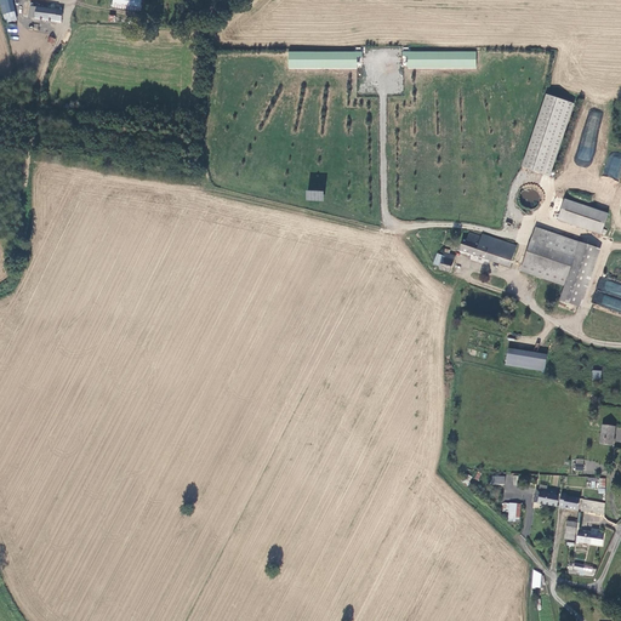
[(0,4),(3,16),(15,13),(11,0),(5,0),(0,1),(0,4)]
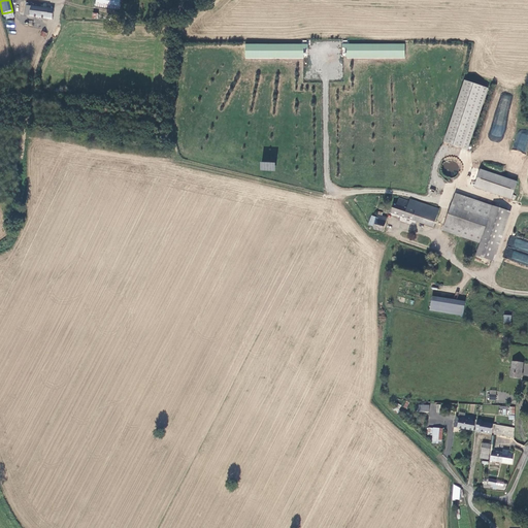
[(121,0),(96,0),(96,6),(119,10),(121,0)]
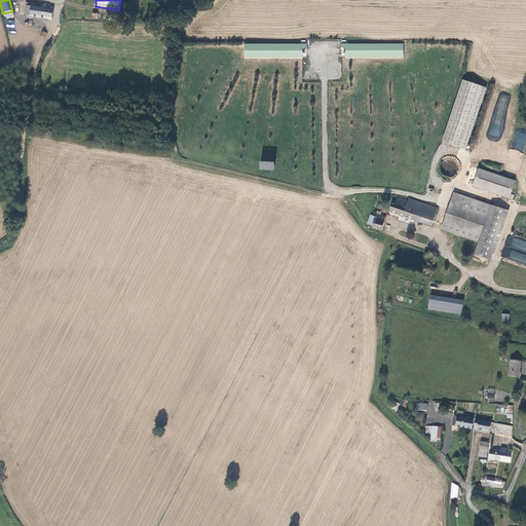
[(51,19),(53,8),(29,4),(29,2),(26,1),(24,13),(51,19)]
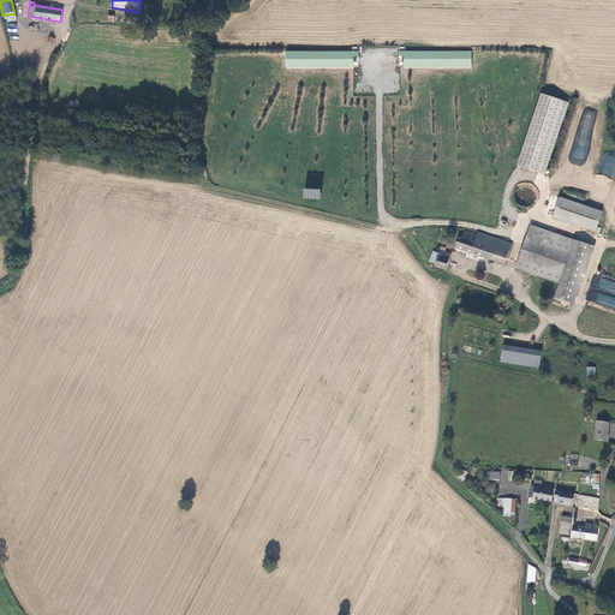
[(287,66),(354,66),(354,55),(359,55),(359,52),(286,53),(287,66)]
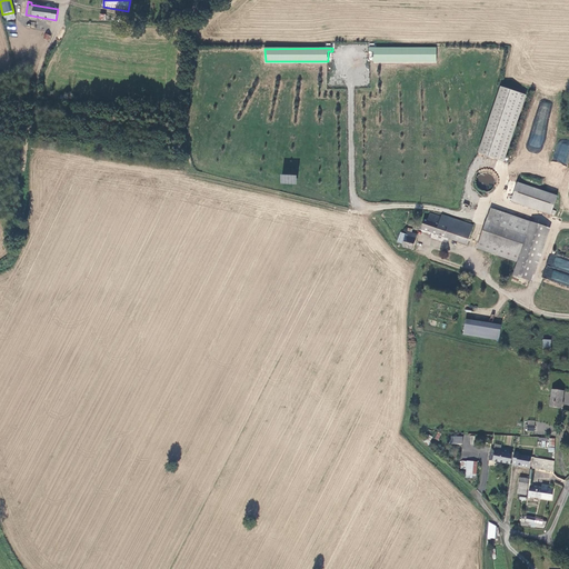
[(375,52),(375,62),(437,61),(437,48),(369,49),(369,52),(375,52)]
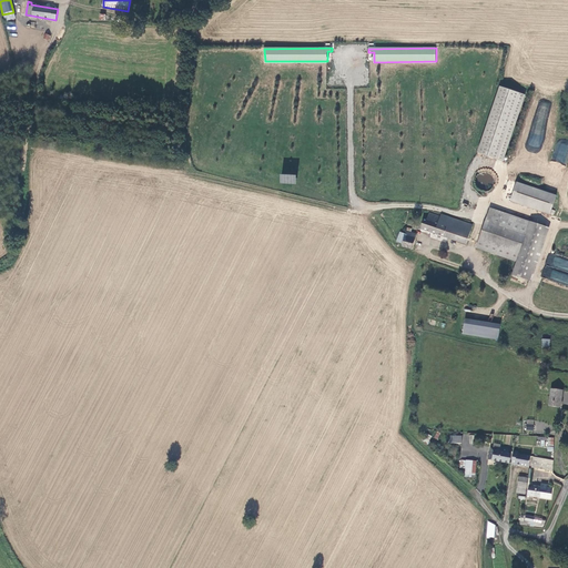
[(496,88),(475,154),(500,162),(521,95),(496,88)]
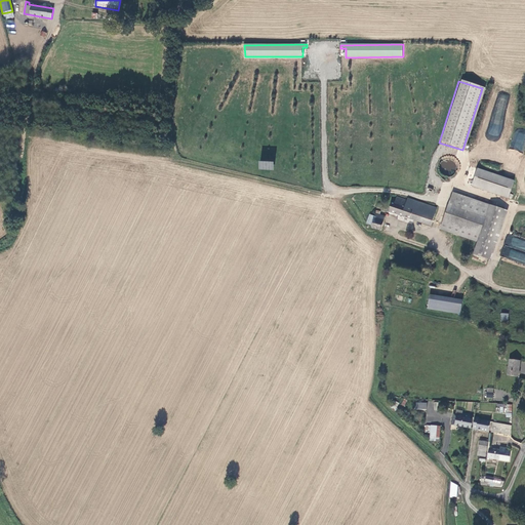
[(501,121),(507,96),(497,94),(489,134),(499,136),(502,121),(501,121)]
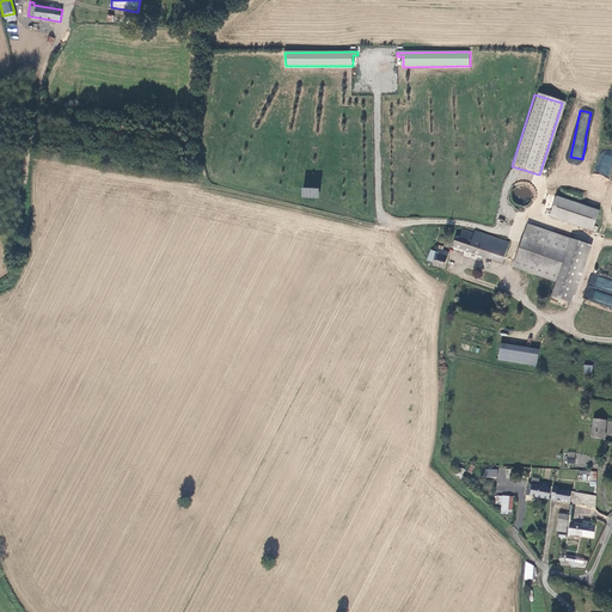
[(301,197),(318,199),(319,188),(301,188),(301,197)]
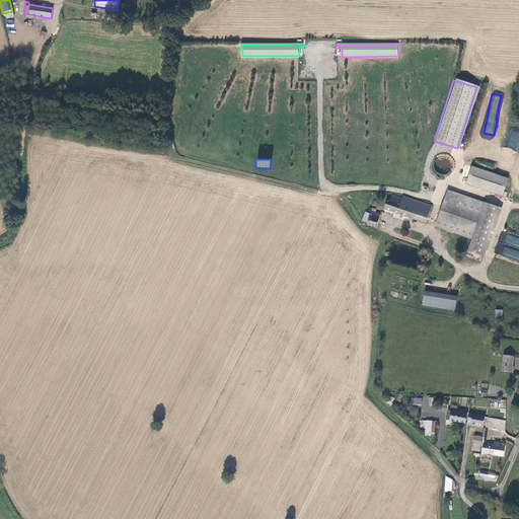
[(470,167),(464,183),(501,196),(507,178),(470,167)]
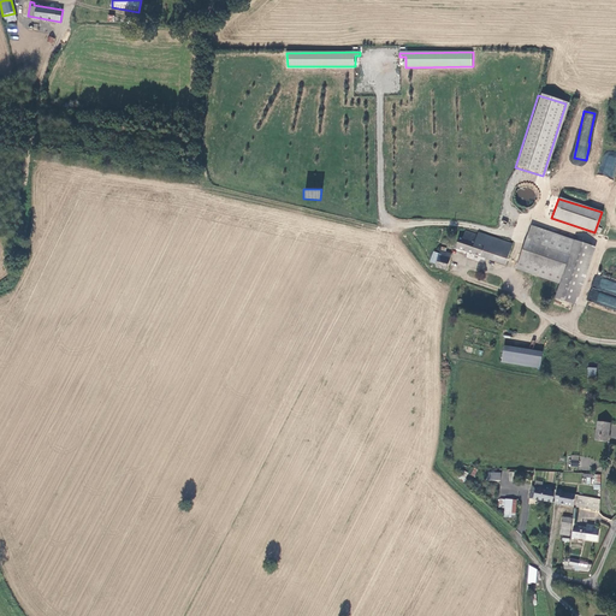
[(590,246),(529,226),(515,270),(560,284),(557,291),(555,295),(555,298),(572,303),(590,246)]
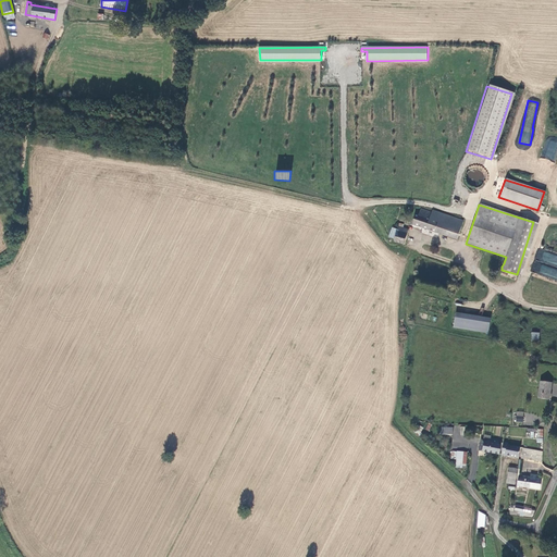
[(462,222),(430,212),(430,214),(419,210),(417,218),(413,217),(410,225),(456,240),(462,222)]
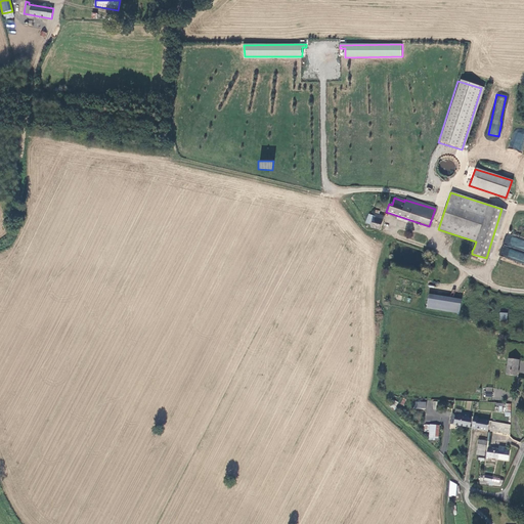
[(370,228),(380,231),(384,217),(379,215),(375,214),(374,217),(370,225),(370,228)]
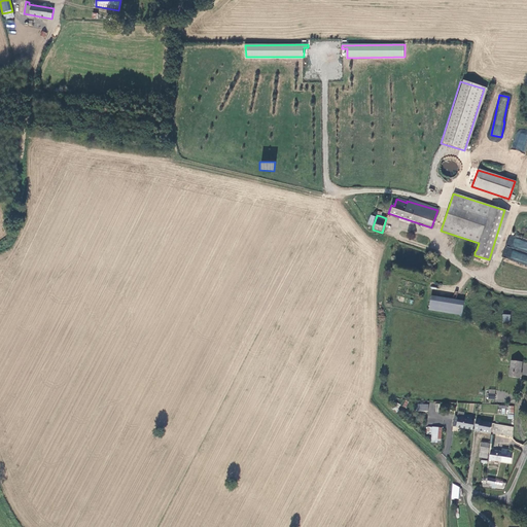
[(366,224),(373,226),(376,218),(370,216),(366,224)]
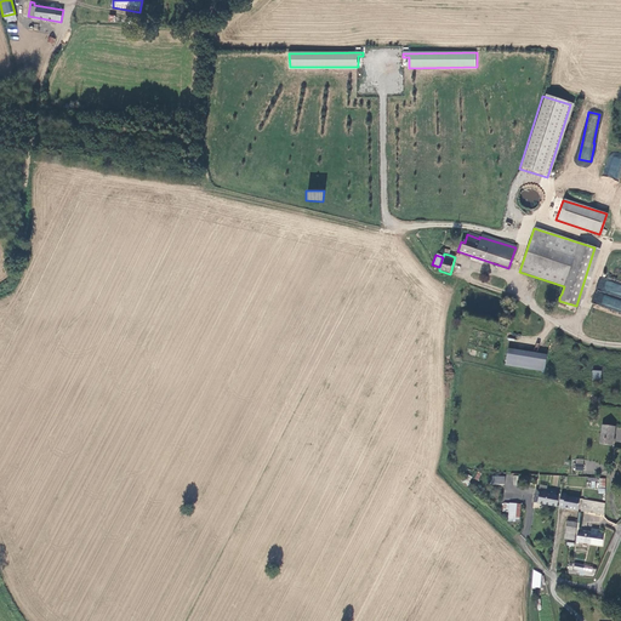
[(620,285),(599,279),(592,305),(620,312),(620,285)]
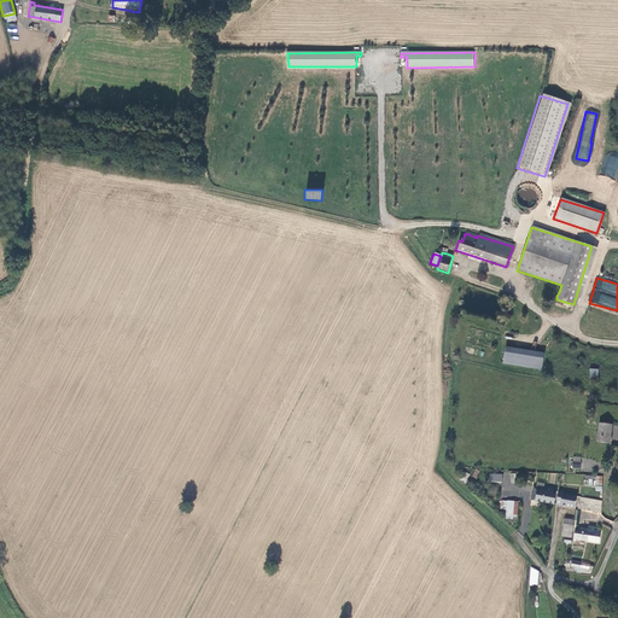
[(544,354),(506,348),(503,365),(542,371),(544,354)]
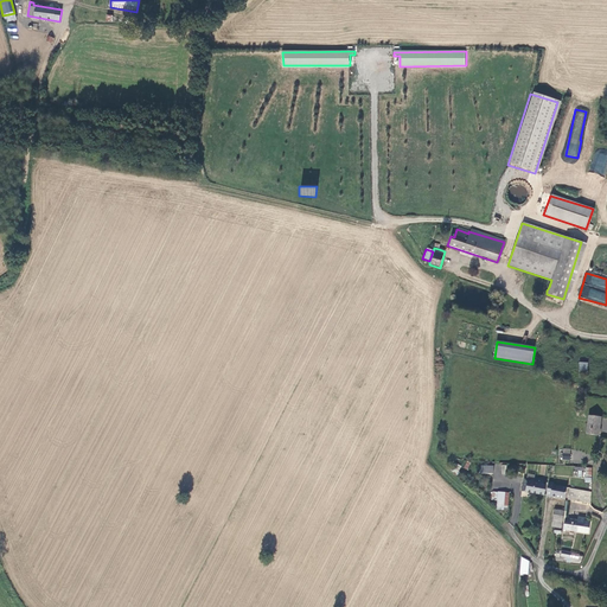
[(600,419),(586,416),(585,435),(598,436),(600,419)]
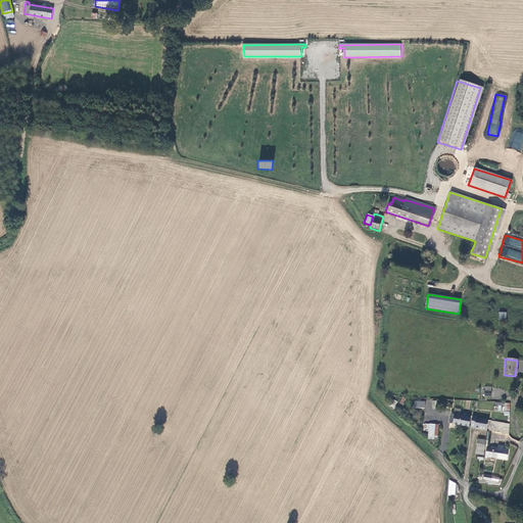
[(393,398),(388,403),(392,409),(394,406),(393,405),(396,400),(393,398)]
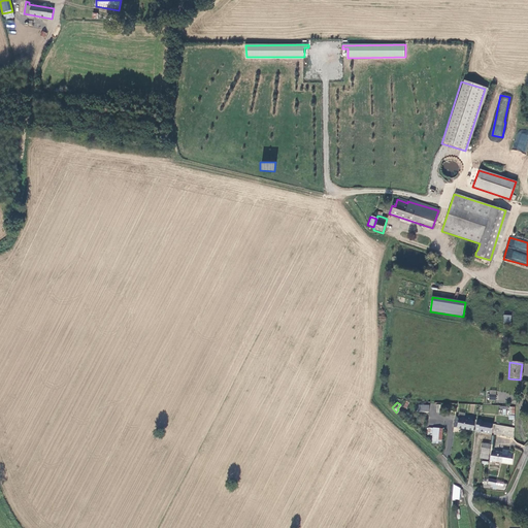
[(507,415),(507,406),(499,406),(499,409),(502,409),(502,415),(507,415)]
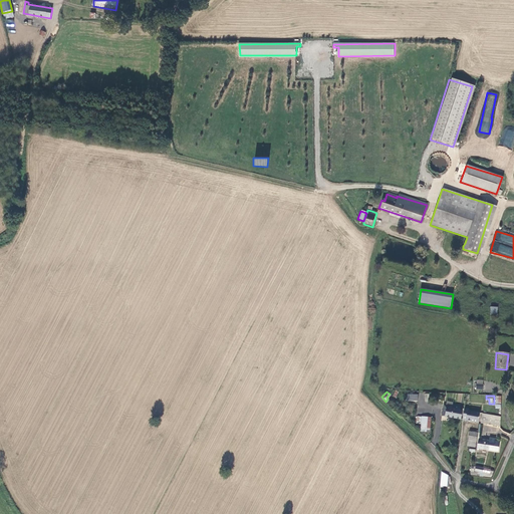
[(461,411),(457,410),(458,406),(451,405),(451,406),(442,405),(440,415),(459,419),(461,411)]
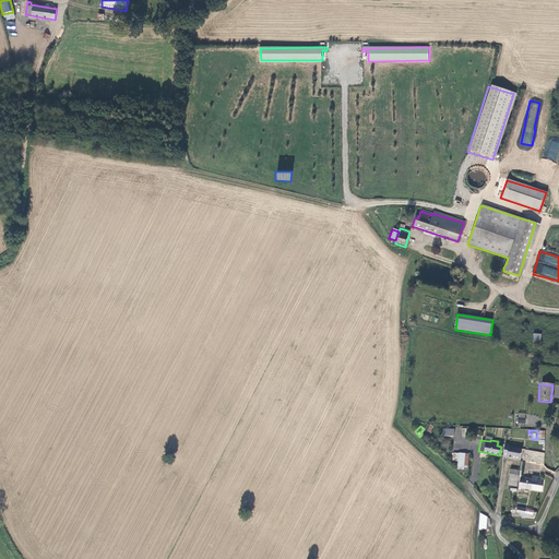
[(507,447),(504,456),(520,460),(521,450),(507,447)]
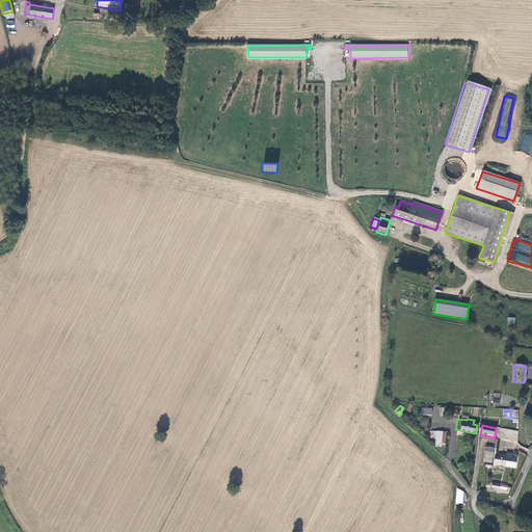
[(497,439),(515,443),(516,432),(498,428),(497,439)]
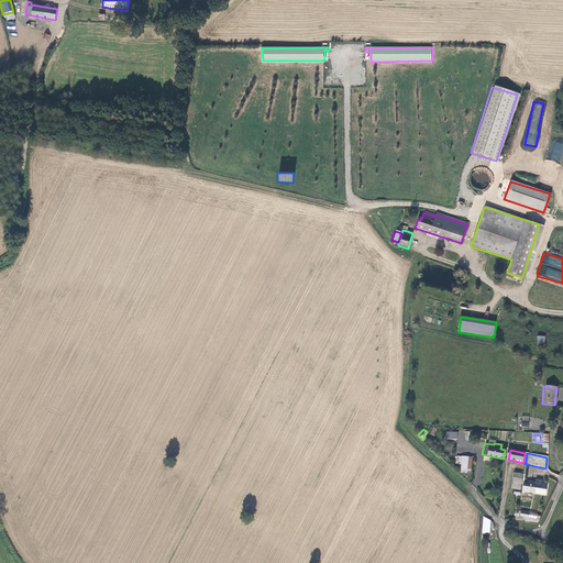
[(459,472),(468,473),(470,456),(460,455),(460,463),(459,472)]
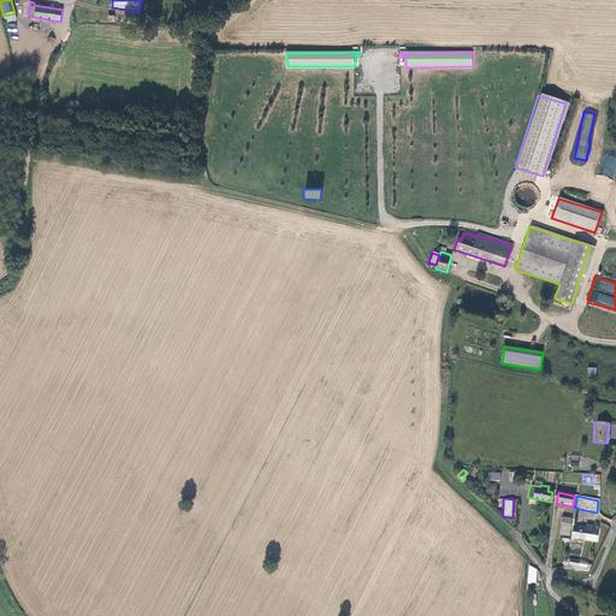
[(569,528),(570,519),(561,517),(557,534),(567,535),(568,528),(569,528)]
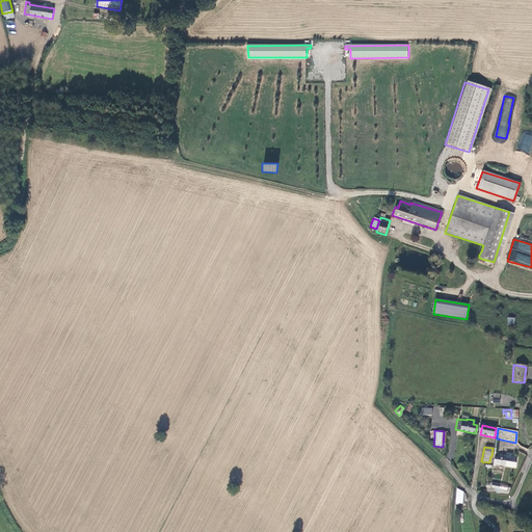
[(505,455),(499,454),(499,458),(494,457),(493,463),(513,468),(515,457),(509,456),(509,453),(505,452),(505,455)]
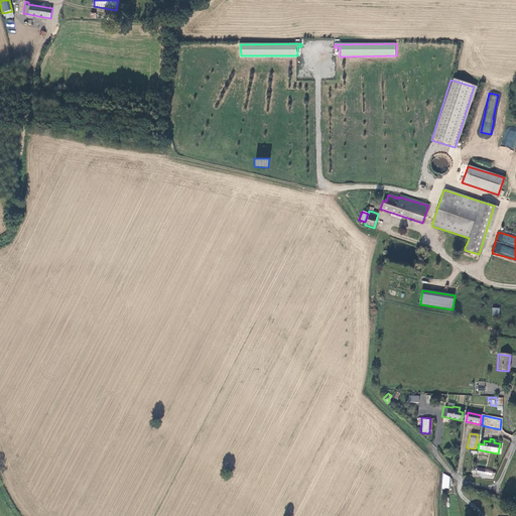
[(441,488),(449,489),(450,475),(442,475),(441,488)]
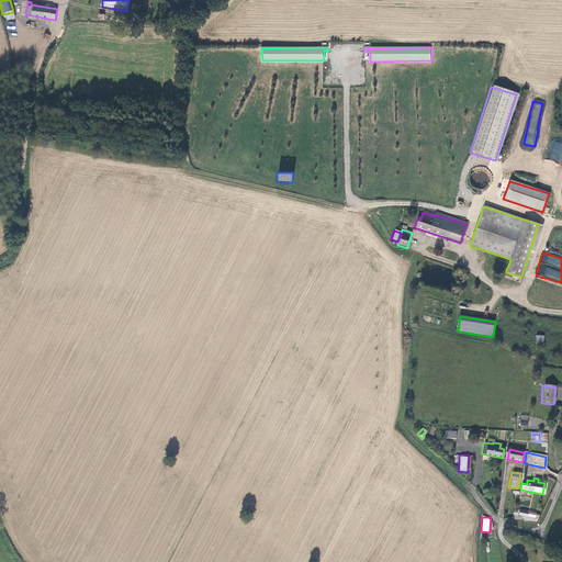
All buildings are outlined.
